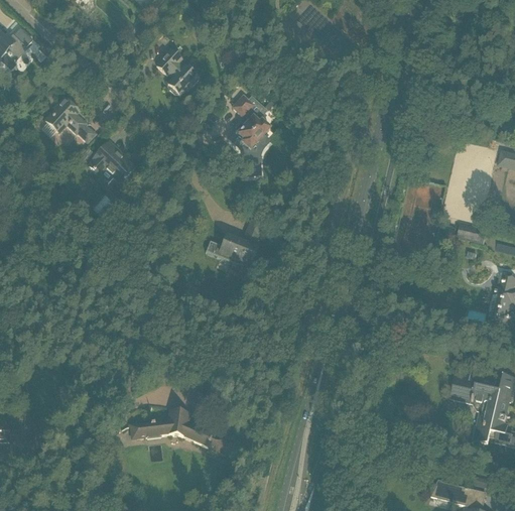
[(151,3),(146,8),(149,12),(155,6),(151,3)]
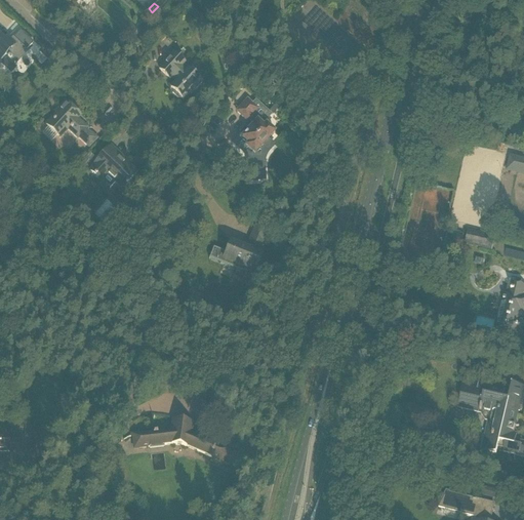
[(0,54),(1,55),(5,51),(6,52),(10,56),(13,58),(13,60),(26,47),(25,46),(12,35),(9,38),(6,35),(4,37),(0,34),(0,54)]
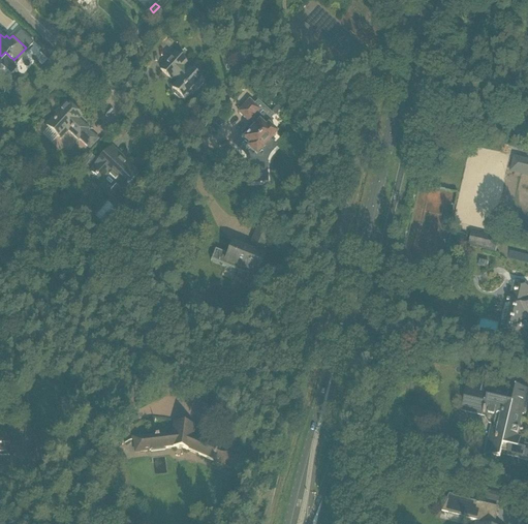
[(175,49),(166,58),(159,65),(171,74),(173,72),(178,78),(171,85),(183,96),(190,88),(189,87),(192,83),(196,86),(203,79),(188,65),(187,67),(182,62),(186,58),(175,49)]
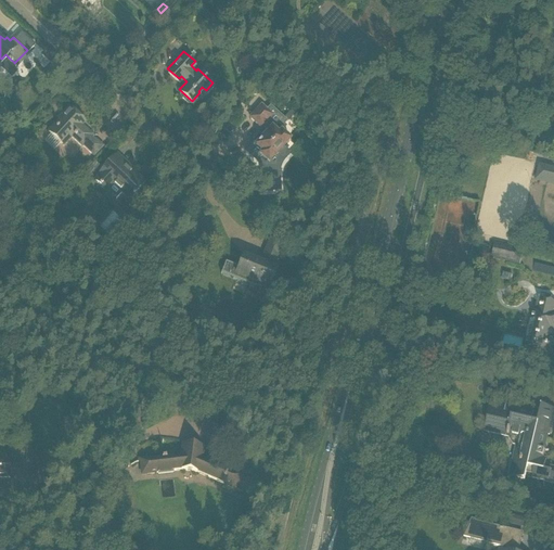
[(248,148),(262,161),(263,178),(261,178),(262,184),(278,184),(278,178),(277,178),(275,151),(283,142),(288,136),(278,126),(286,117),(269,101),(265,105),(260,101),(248,113),(260,124),(261,122),(267,127),(254,141),(255,142),(249,148),(248,148)]
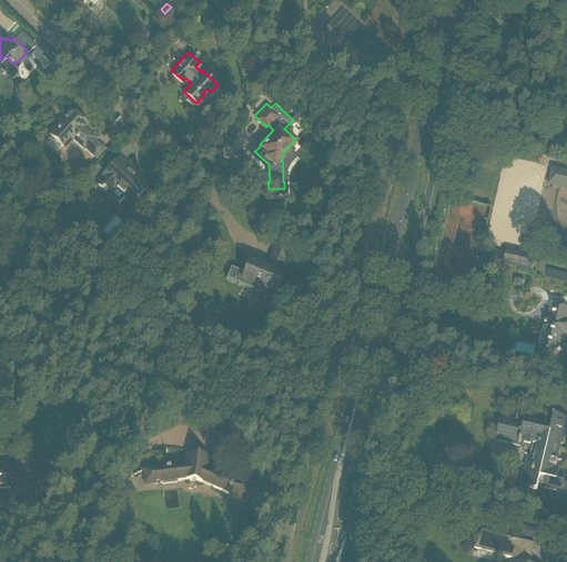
[(63,114),(49,131),(51,132),(62,142),(70,133),(83,145),(84,144),(95,154),(104,144),(93,134),(94,134),(79,120),(82,115),(70,104),(62,113),(63,114)]
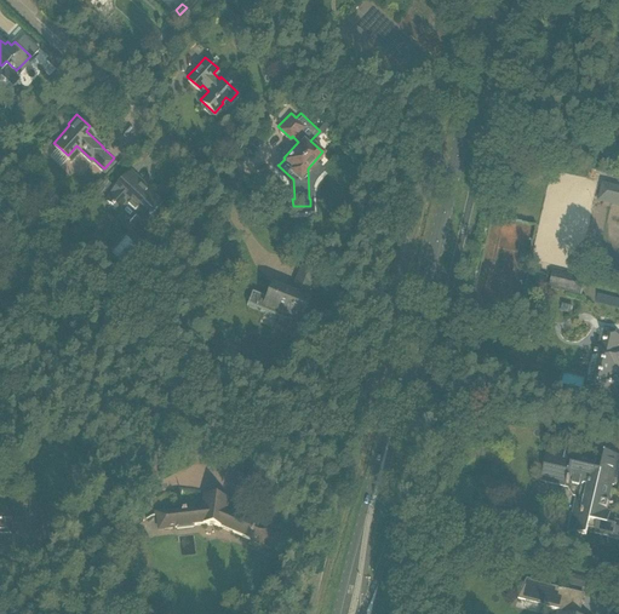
[(324,118),(316,126),(321,130),(328,122),(324,118)]
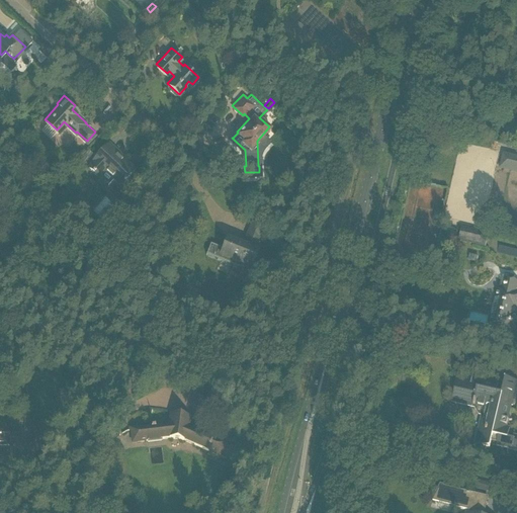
[(108,140),(102,147),(93,157),(94,158),(88,164),(98,174),(104,167),(120,182),(135,166),(117,151),(119,149),(108,140)]
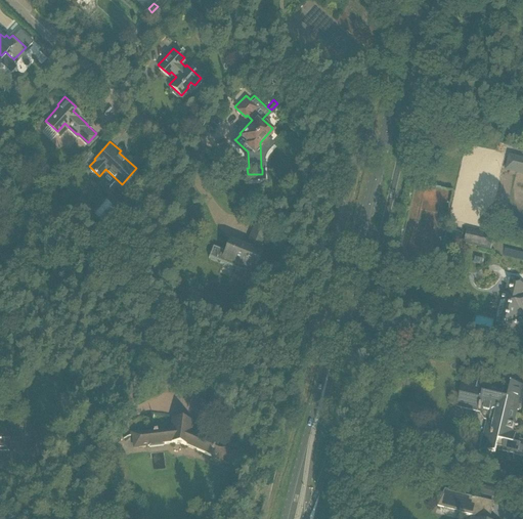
[(79,158),(84,163),(94,152),(89,145),(79,158)]
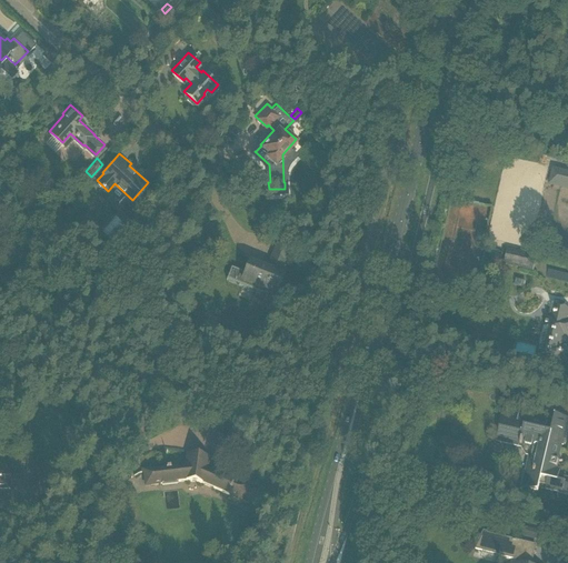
[(567,166),(554,162),(548,180),(567,184),(567,166)]
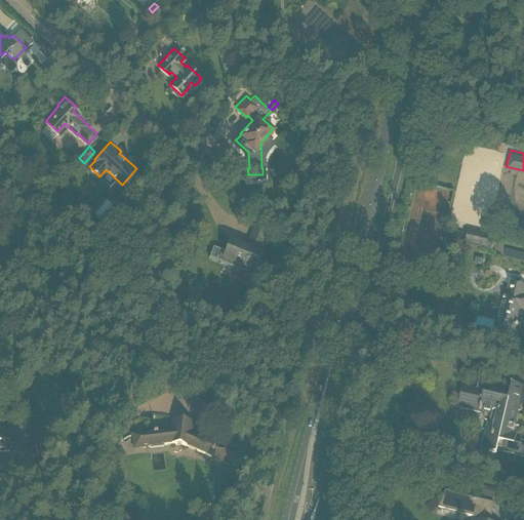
[(134,186),(139,191),(145,186),(139,181),(134,186)]
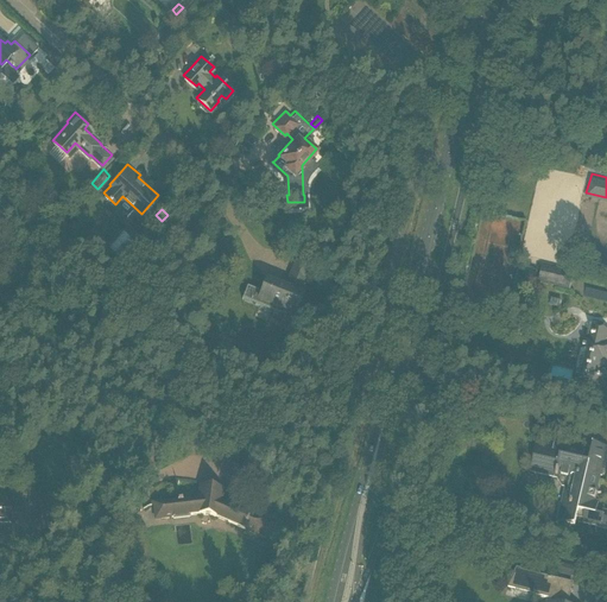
[(32,229),(27,235),(35,241),(39,236),(32,229)]
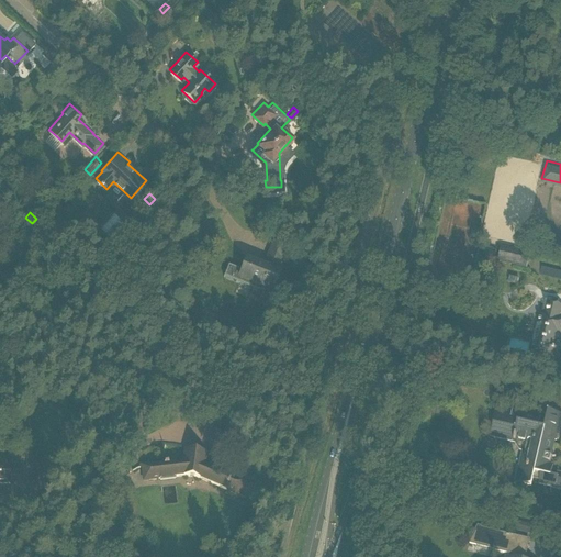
[(320,230),(312,233),(315,240),(323,235),(320,230)]
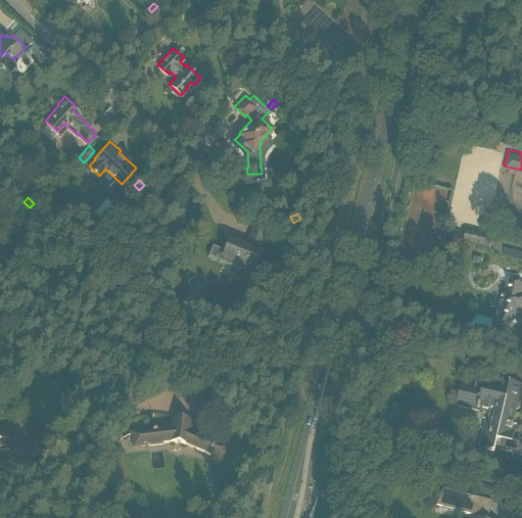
[(211,242),(207,253),(242,268),(242,267),(244,263),(252,267),(259,249),(256,248),(267,225),(254,220),(244,243),(229,237),(225,247),(211,242)]
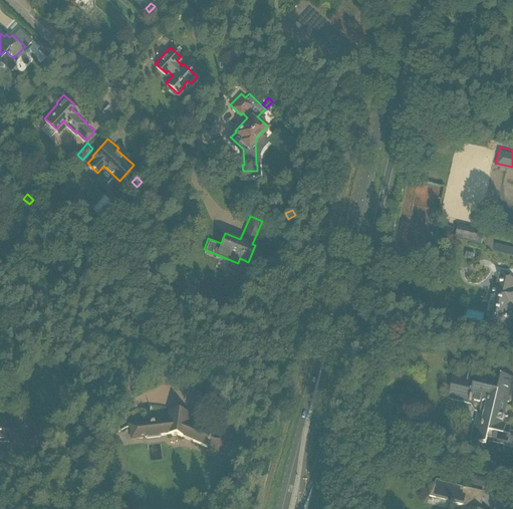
[(483,226),(465,221),(459,220),(456,233),(480,238),(483,226)]
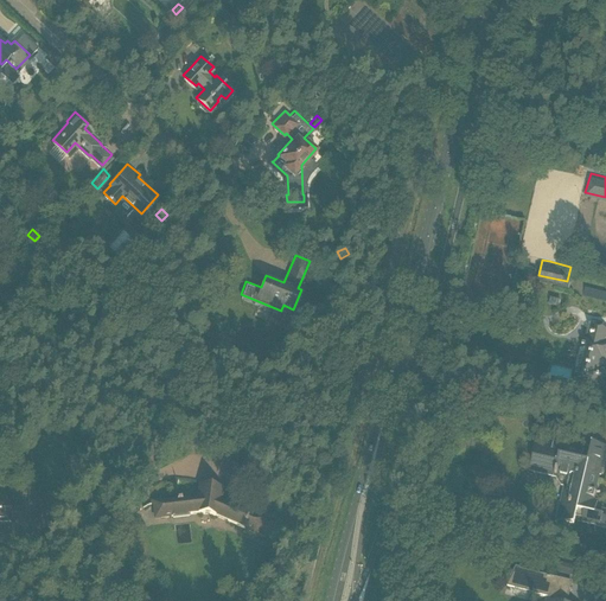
[(165,263),(160,269),(166,274),(171,269),(165,263)]
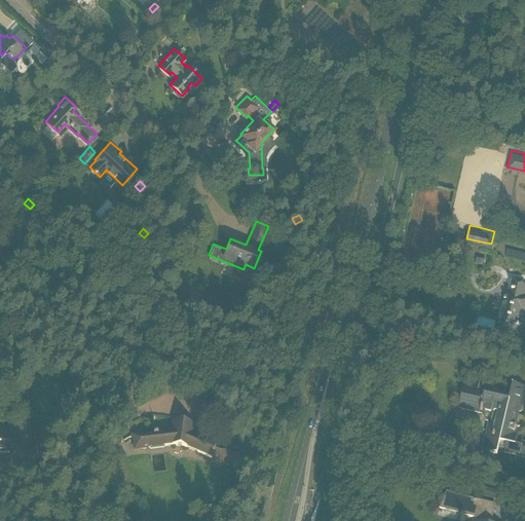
[(503,313),(500,326),(510,328),(511,326),(514,327),(512,338),(517,339),(517,341),(524,343),(524,342),(524,319),(518,317),(520,306),(524,307),(524,294),(521,294),(522,289),(524,289),(524,282),(520,281),(521,277),(508,274),(505,285),(510,286),(508,298),(507,298),(505,299),(504,300),(503,301),(502,302),(502,303),(502,304),(502,306),(501,307),(501,308),(502,309),(502,310),(502,311),(503,312),(503,313)]
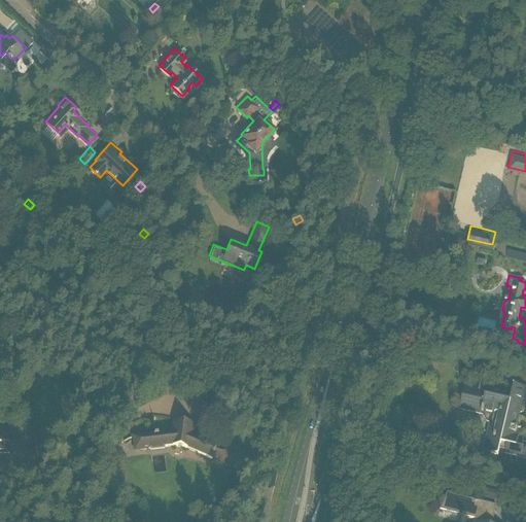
[(182,311),(180,314),(188,317),(189,315),(190,315),(194,307),(195,305),(198,298),(187,293),(185,301),(184,304),(181,311),(182,311)]
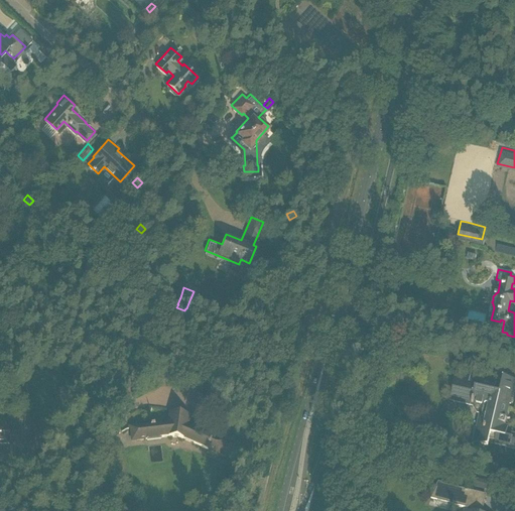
[(264,310),(263,320),(270,321),(271,311),(264,310)]
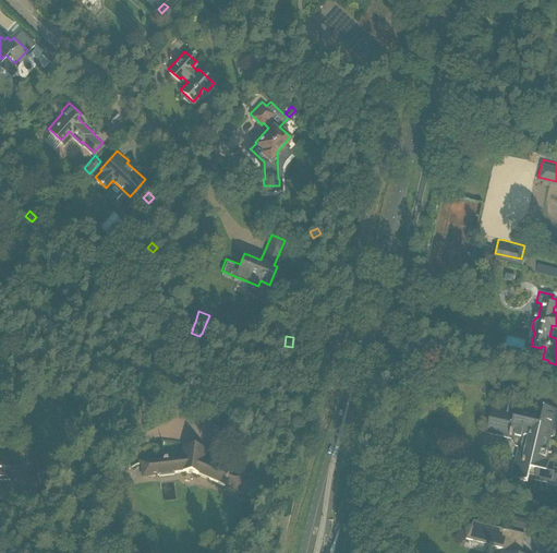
[(152,376),(143,386),(149,394),(159,384),(152,376)]
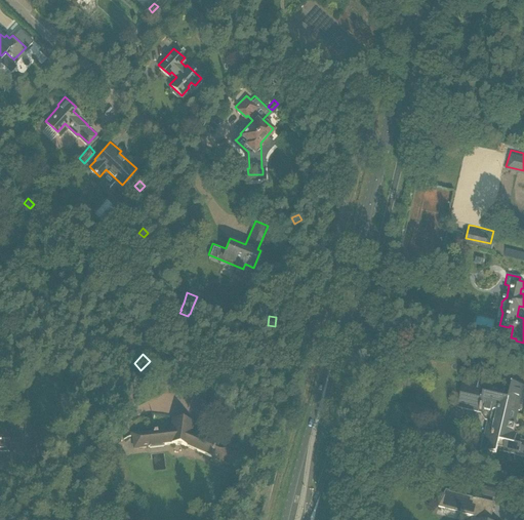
[(523,383),(511,380),(509,392),(507,396),(501,395),(504,384),(489,380),(488,386),(486,385),(487,380),(478,377),(477,382),(465,378),(459,401),(479,405),(479,406),(480,407),(481,402),(490,404),(480,446),(494,450),(497,437),(505,438),(501,447),(508,449),(518,451),(523,452),(523,437),(519,437),(518,441),(513,440),(516,430),(512,429),(517,407),(519,407),(523,384),(523,383)]
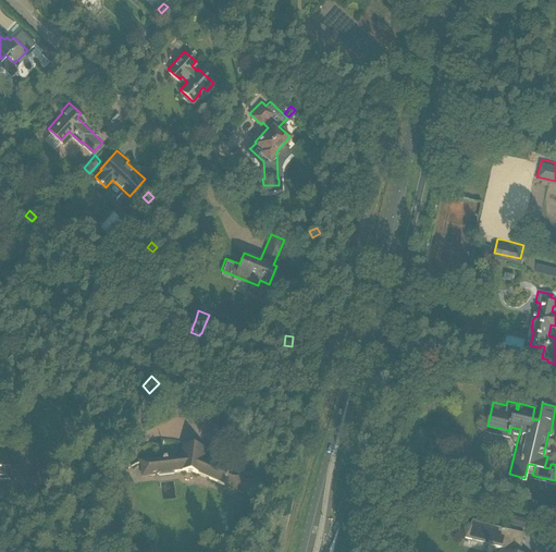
[(181,451),(140,455),(143,469),(157,468),(157,471),(173,470),(173,466),(183,466),(197,468),(226,481),(236,486),(242,473),(232,468),(202,455),(205,444),(183,441),(181,451)]
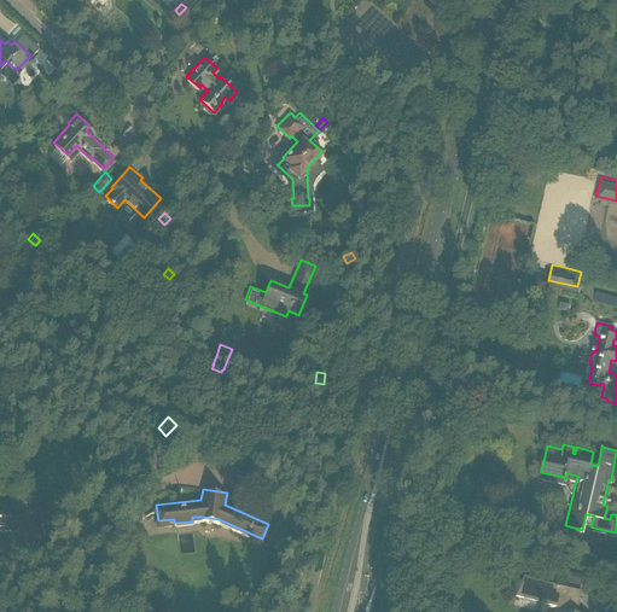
[(490,523),(487,532),(499,536),(501,526),(490,523)]
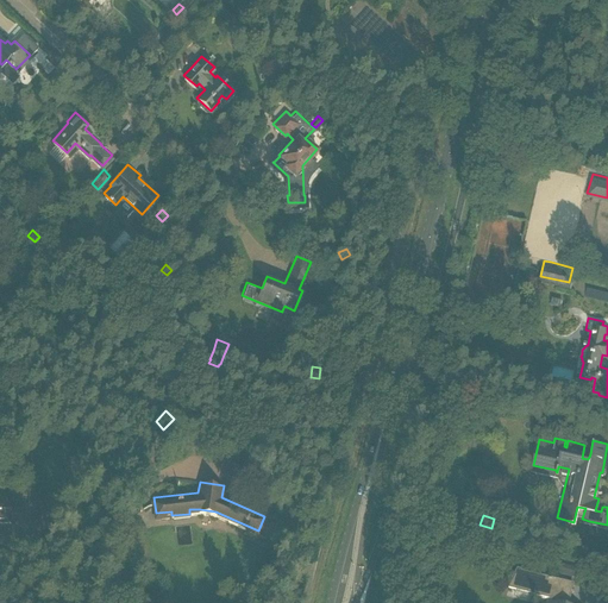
[(570,572),(571,565),(561,561),(558,569),(570,572)]
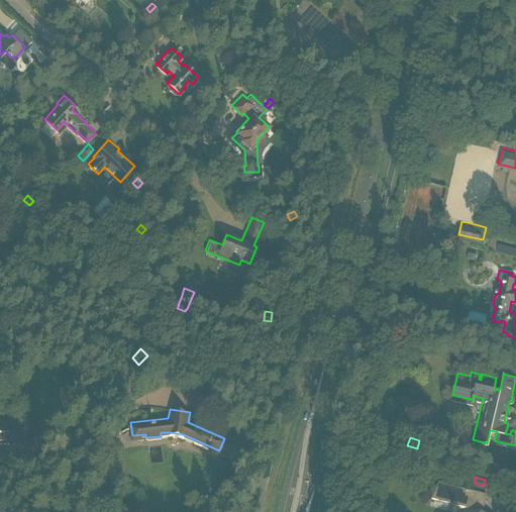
[(482,511),(472,509),(477,490),(438,481),(430,495),(453,501),(453,502),(466,505),(463,511),(482,511)]
